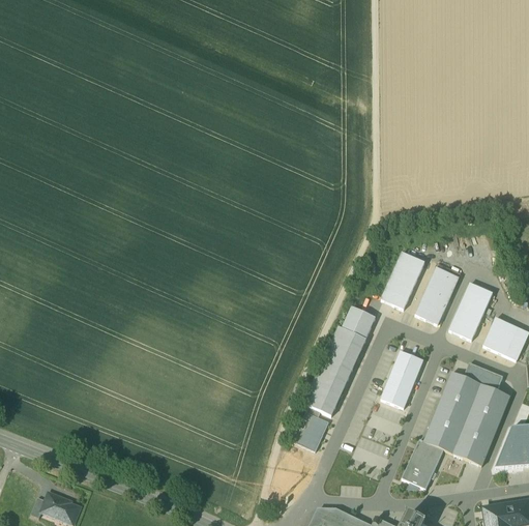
[(403,251),(381,297),(404,308),(424,261),(403,251)]
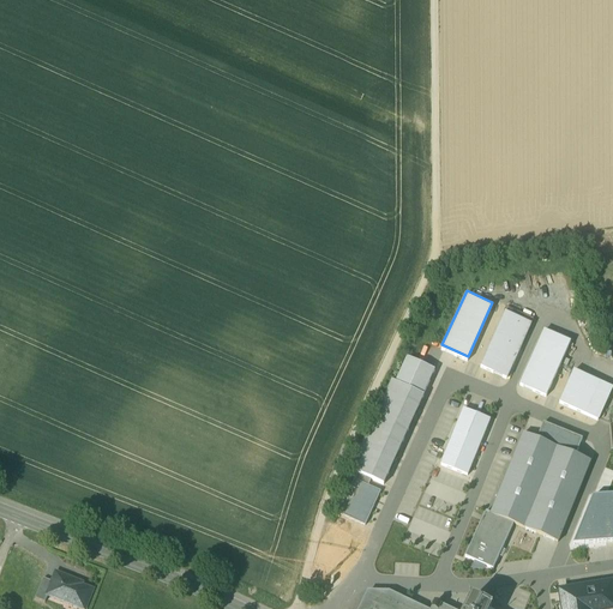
[(533,319),(506,308),(482,362),(509,374),(533,319)]
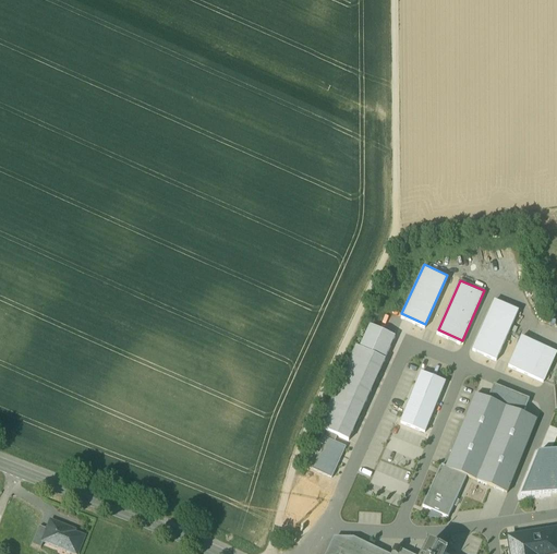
[(519,308),(495,297),(473,347),(497,357),(519,308)]
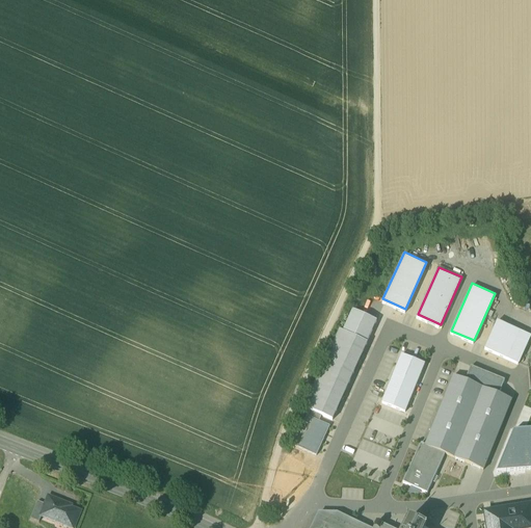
[(344,328),(368,339),(377,317),(354,306),(344,328)]
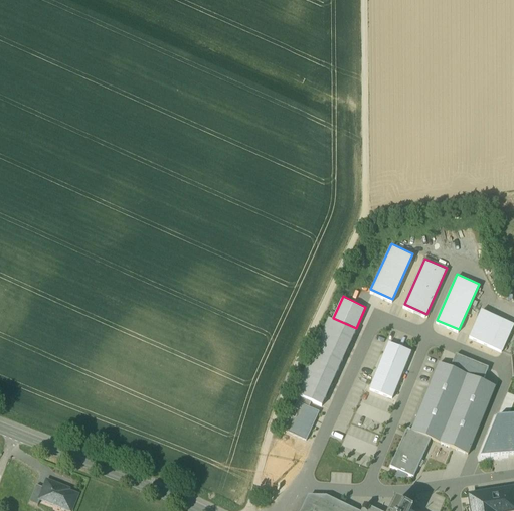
[(513,321),(482,307),(470,334),(502,348),(513,323),(513,321)]
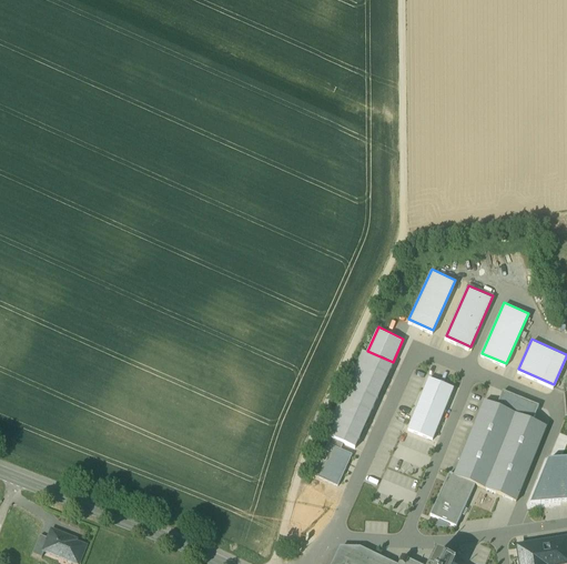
[(363,349),(325,431),(331,434),(344,440),(355,444),(393,362),(367,351),(363,349)]
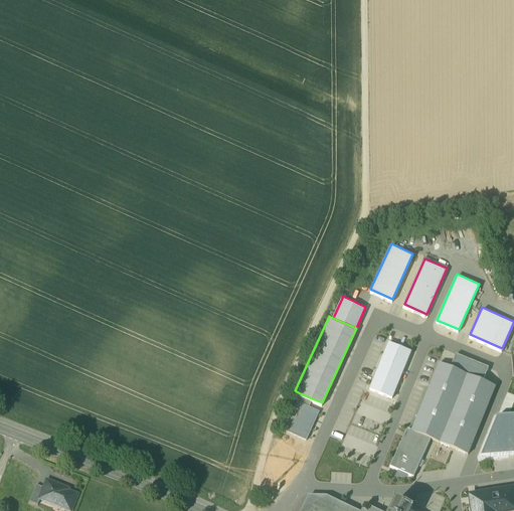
[(411,348),(389,339),(370,386),(392,395),(411,348)]
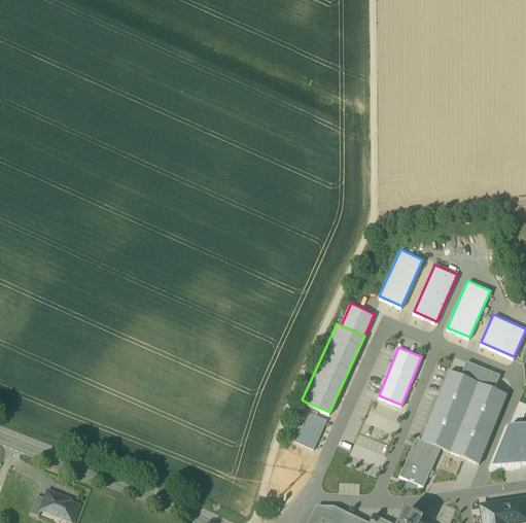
[(466,361),(461,373),(494,387),(499,375),(466,361)]
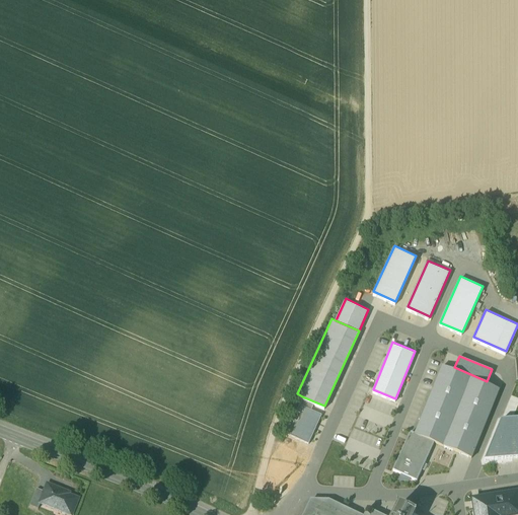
[(443,363),(416,431),(435,439),(472,454),(500,386),(487,381),(454,367),(443,363)]
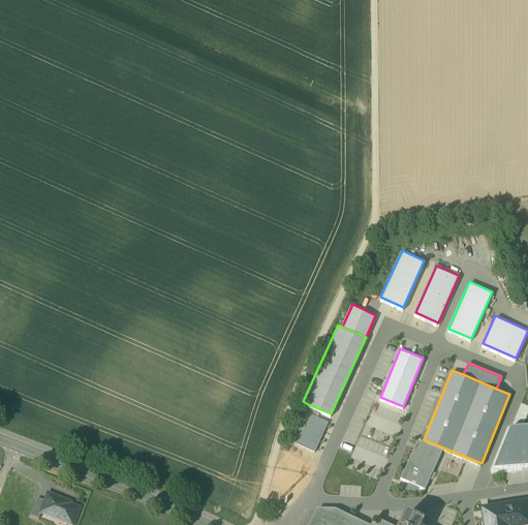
[(320,409),(308,404),(306,409),(318,414),(320,409)]
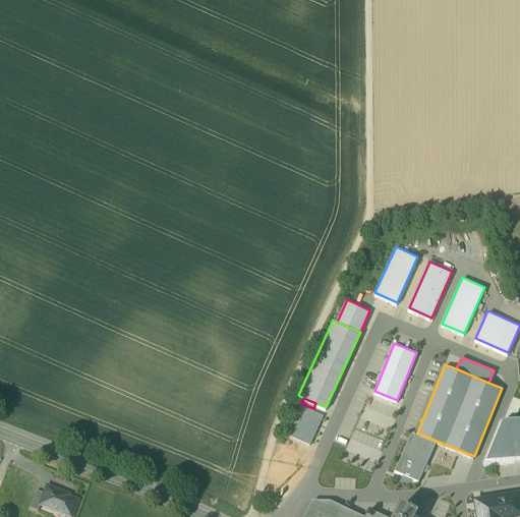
[(313,408),(301,403),(298,410),(302,412),(299,419),(297,418),(290,432),(310,441),(324,413),(313,408)]
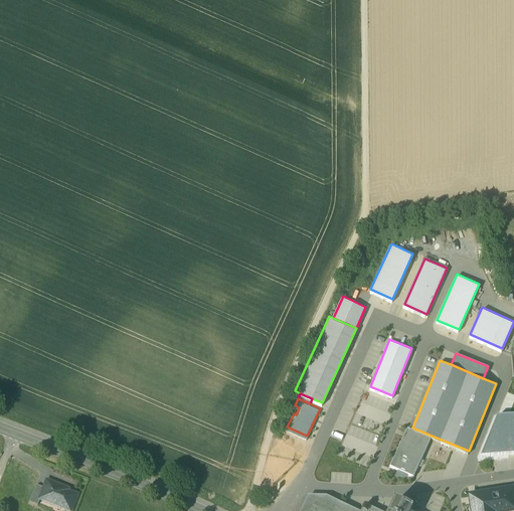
[(513,411),(498,412),(482,453),(513,450),(513,411)]
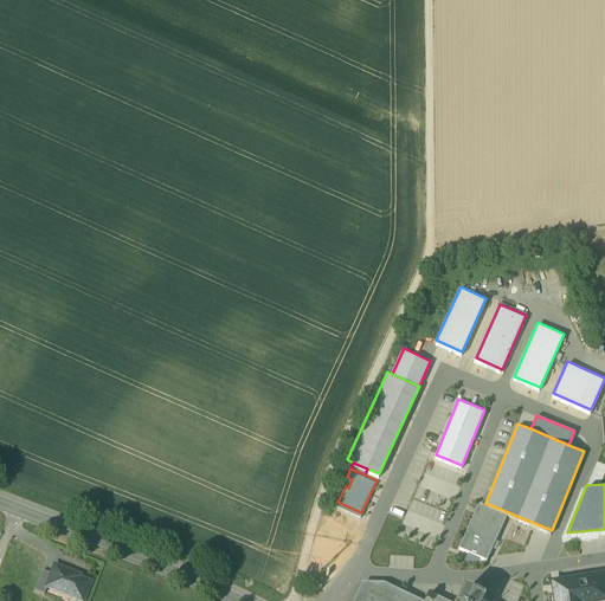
[(481,502),(461,545),(488,556),(508,512),(486,503),(481,502)]
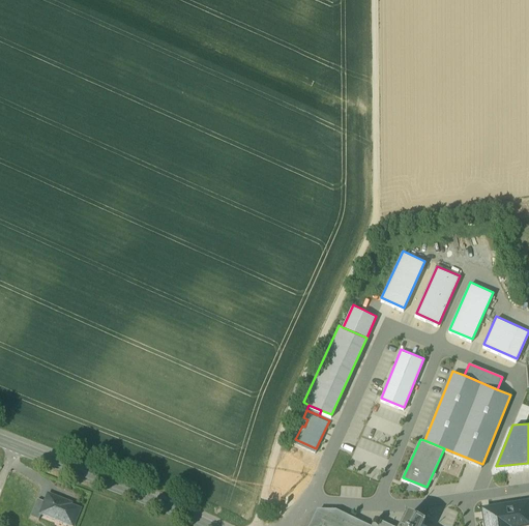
[(71,497),(49,488),(46,496),(41,507),(74,520),(81,503),(70,499),(71,497)]
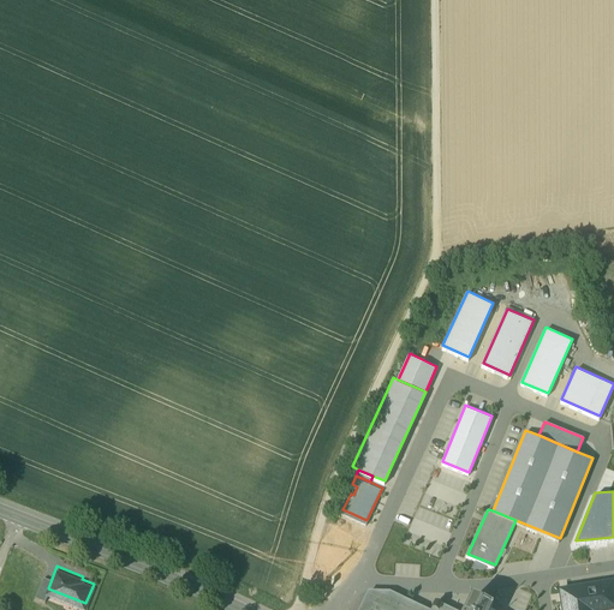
[(45,572),(36,591),(46,596),(48,588),(53,575),(45,572)]
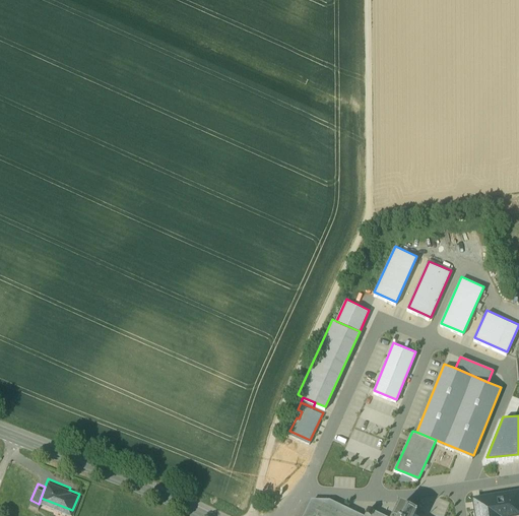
[(518,490),(473,497),(476,515),(502,515),(503,515),(518,513),(518,490)]
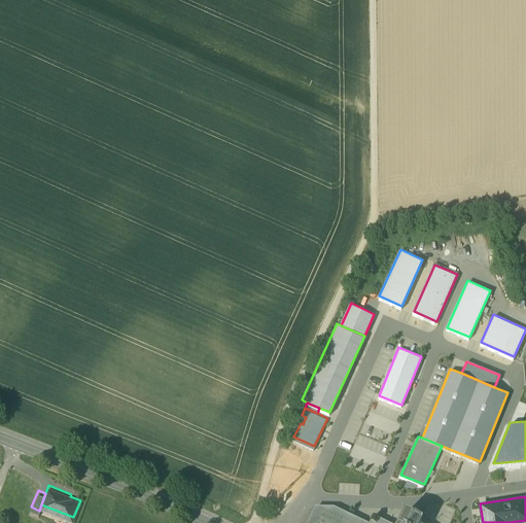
[(388,522),(390,520),(379,515),(376,520),(371,518),(370,517),(367,520),(334,503),(316,502),(307,522),(388,522)]
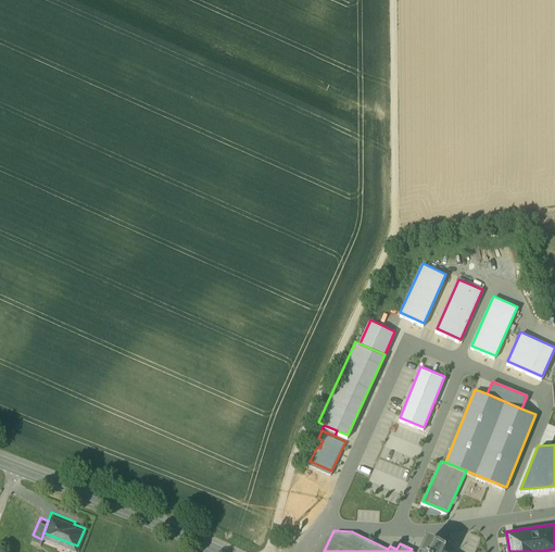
[(420,551),(441,551),(443,549),(445,550),(446,547),(427,538),(420,551)]
